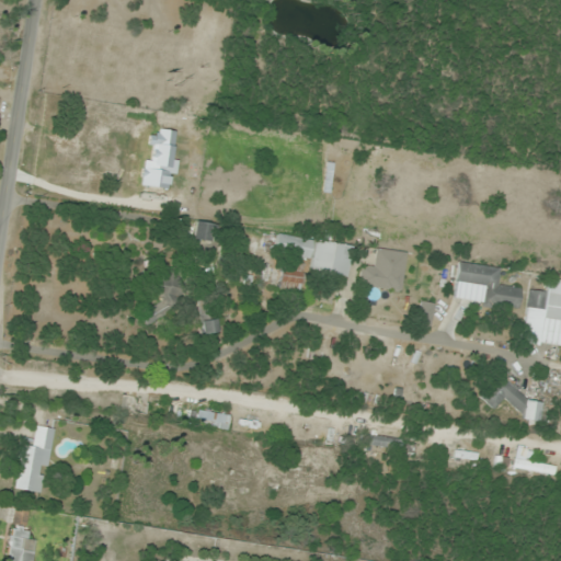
[(86,178),(86,165),(70,165),(70,178),(86,178)]
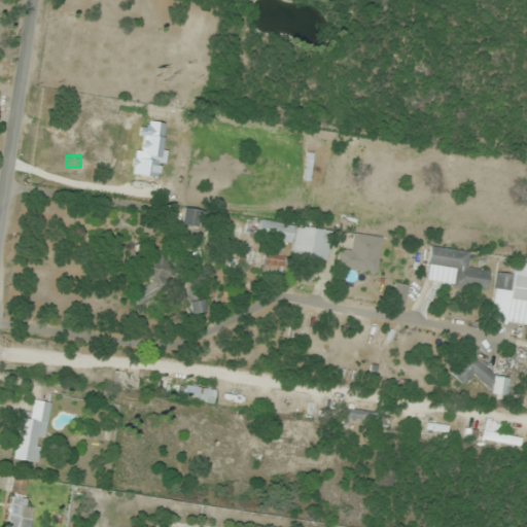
[(199,210),(182,208),(180,224),(197,227),(199,210)]
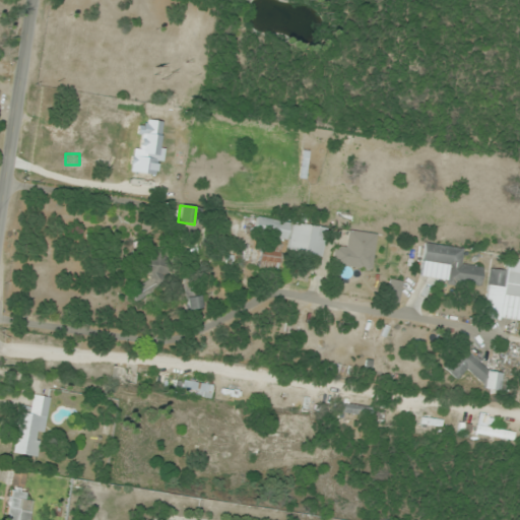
[(255,236),(287,241),(285,254),(320,258),(324,229),(257,219),(255,236)]
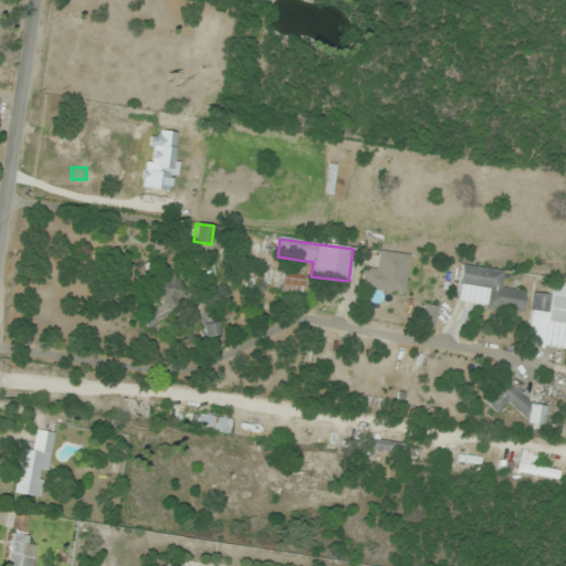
[(364,270),(362,290),(404,295),(409,257),(379,252),(376,271),(364,270)]
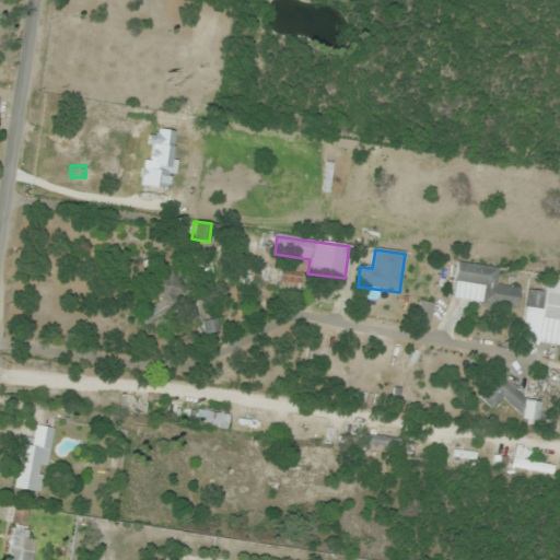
[(455,282),(485,287),(481,306),(517,312),(521,290),(498,287),(500,268),(458,263),(455,282)]
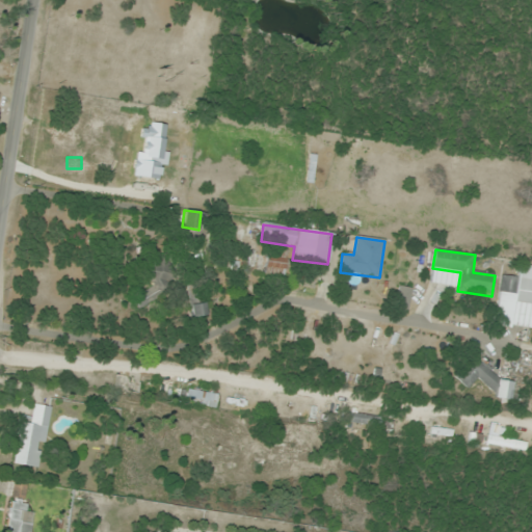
[(286,253),(266,253),(266,278),(286,278),(286,253)]
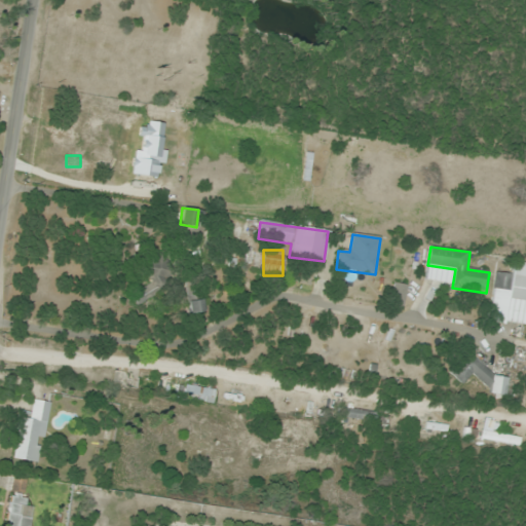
[(151,284),(132,296),(138,306),(177,283),(160,255),(141,266),(151,284)]
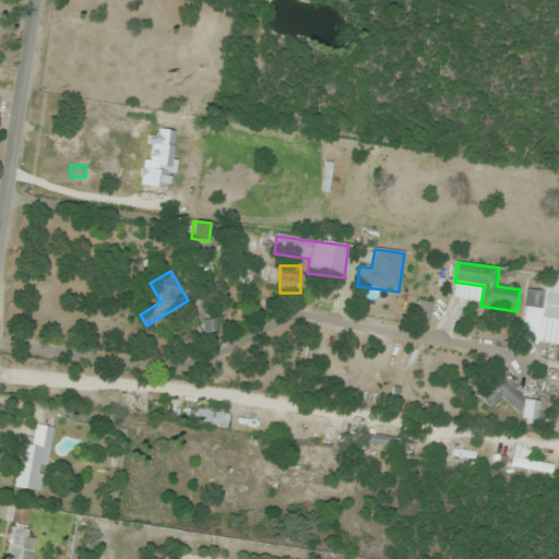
[(523,324),(539,326),(537,343),(558,345),(558,281),(546,280),(545,292),(526,289),(523,324)]
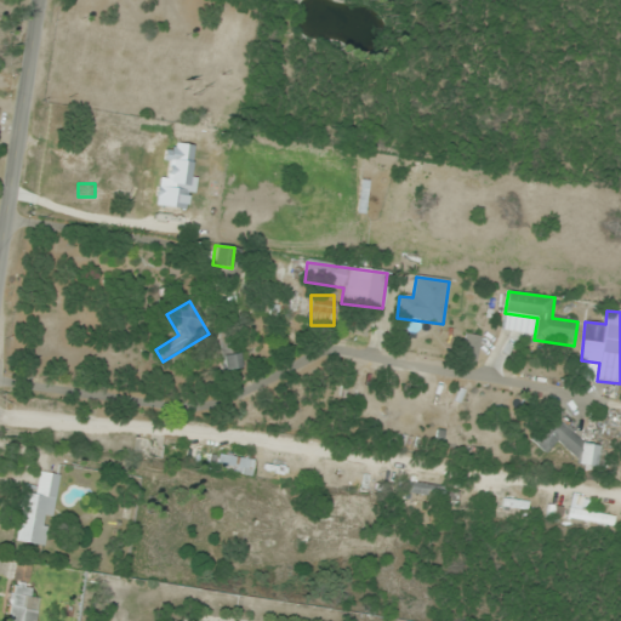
[(241,369),(240,354),(222,357),(224,371),(241,369)]
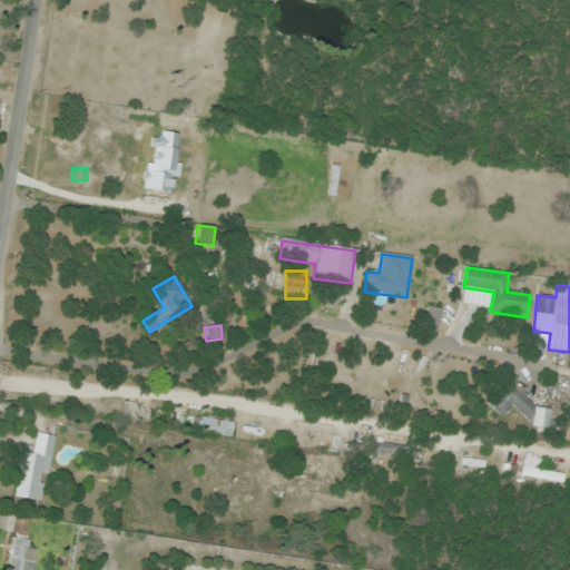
[(551,415),(502,382),(487,405),(503,416),(509,409),(541,430),(551,415)]
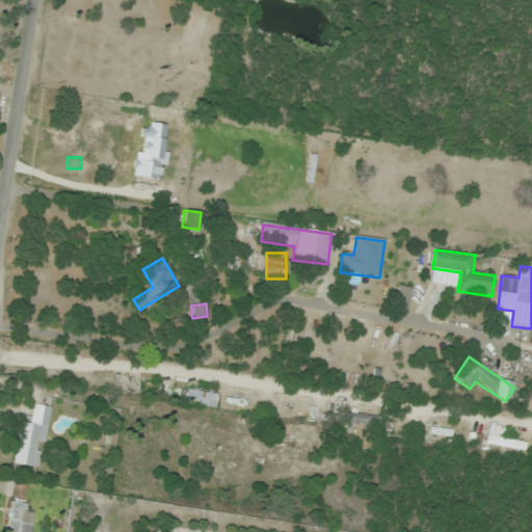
[(215,406),(217,395),(187,390),(185,401),(215,406)]
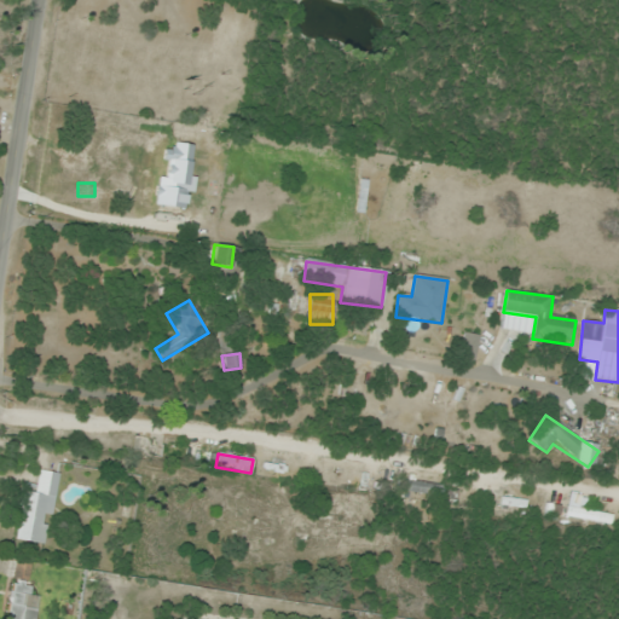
[(45,545),(48,519),(52,519),(59,474),(39,470),(35,495),(22,492),(15,541),(45,545)]
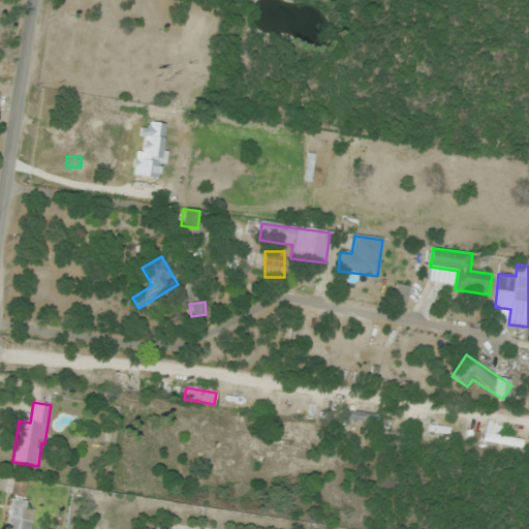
[(339,418),(377,427),(379,417),(341,408),(339,418)]
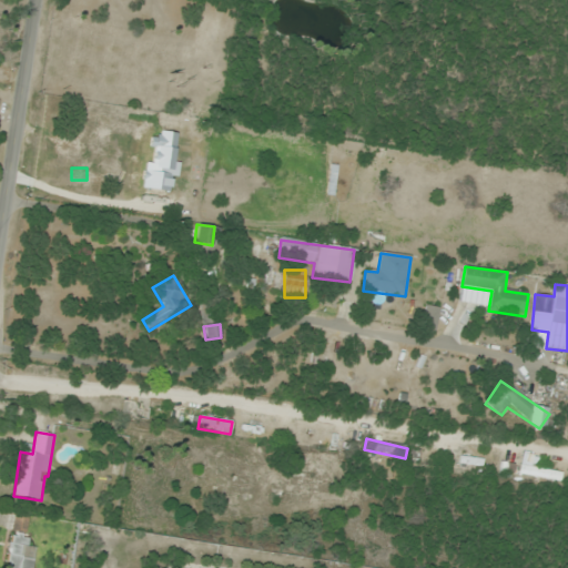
[(561,482),(563,472),(519,467),(519,476),(561,482)]
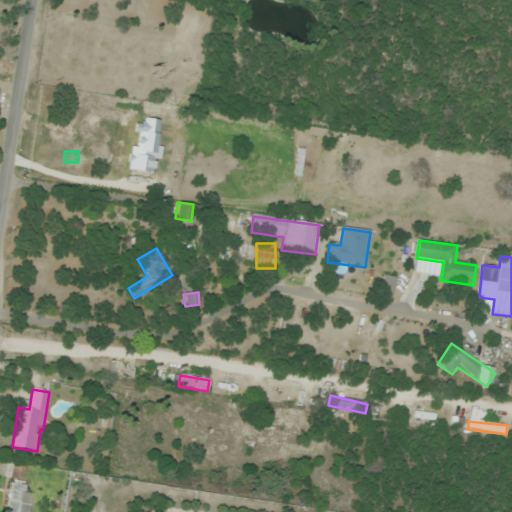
[(5,511),(28,511),(29,504),(22,503),(24,481),(8,480),(5,511)]
